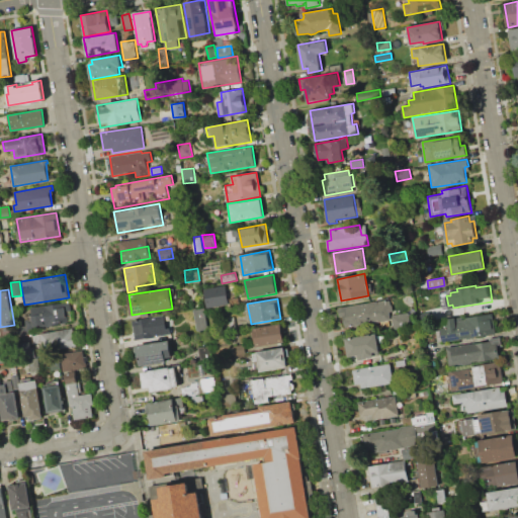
[(338,308),(385,298),(385,300),(391,299),(393,312),(389,312),(391,319),(345,328),(343,314),(340,315),(338,308)]
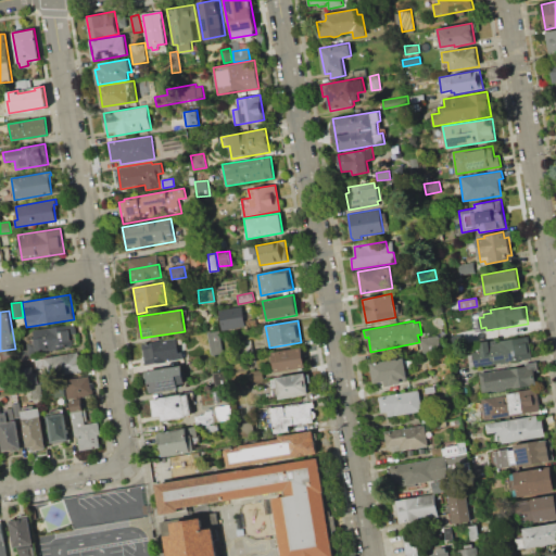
[(34,330),(58,326),(59,330),(70,329),(72,341),(61,343),(62,349),(37,352),(34,330)]
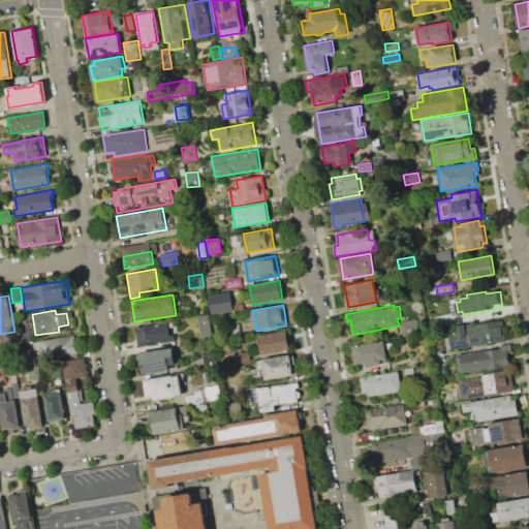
[(197,316),(208,314),(212,336),(201,337),(197,316)]
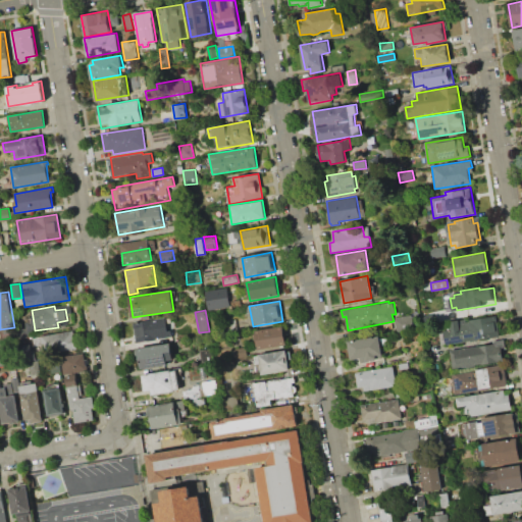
[(397,330),(395,317),(411,315),(413,328),(397,330)]
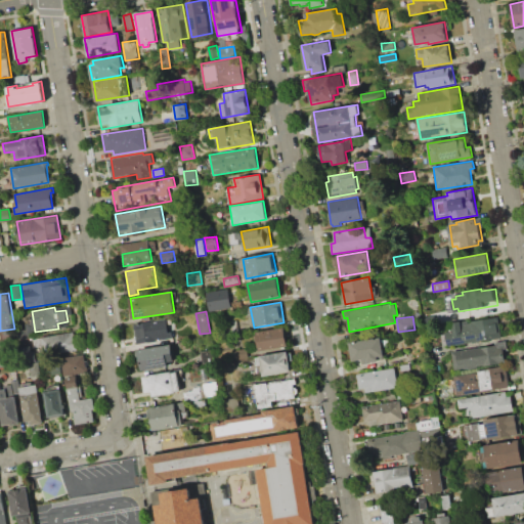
[(447,346),(445,332),(452,331),(451,322),(469,319),(469,321),(498,317),(501,338),(447,346)]
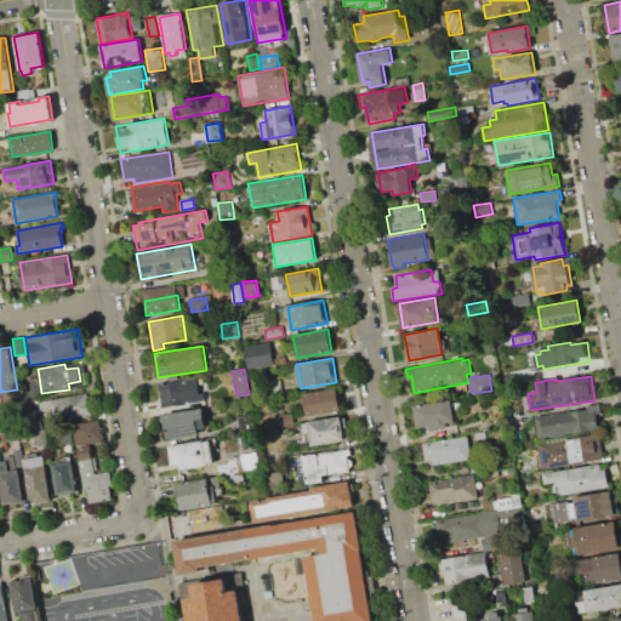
[(158,385),(197,377),(199,393),(203,393),(205,400),(163,409),(158,385)]
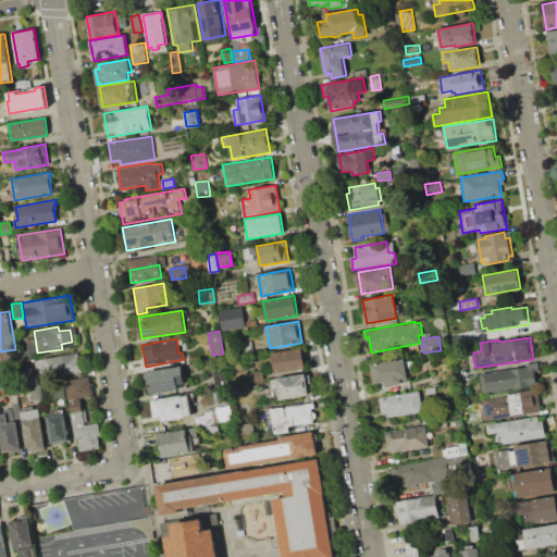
[(271,353),(302,347),(306,368),(274,373),(271,353)]
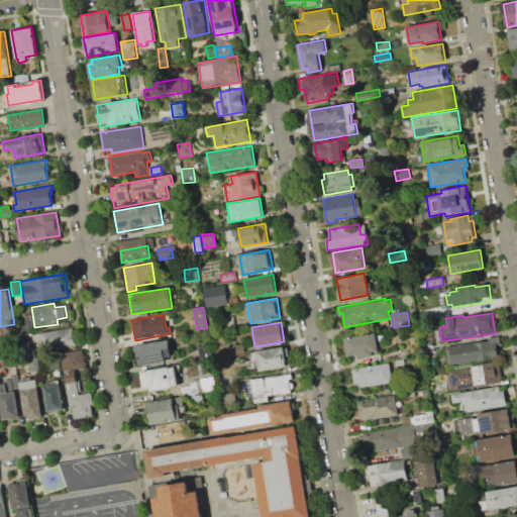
[(75,327),(78,344),(43,350),(40,332),(75,327)]
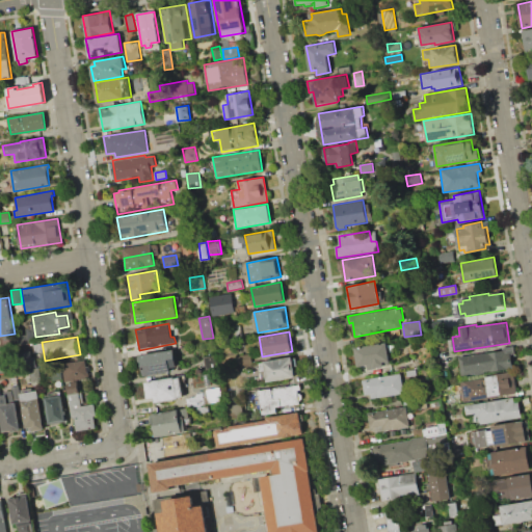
[(355,347),(387,342),(390,361),(382,362),(383,367),(373,369),(372,364),(358,366),(355,347)]
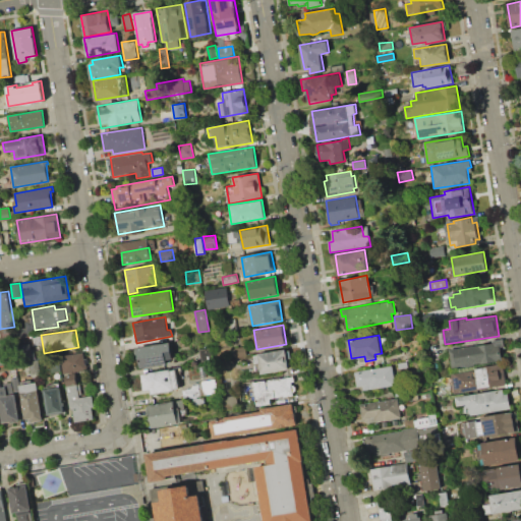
[(453,367),(450,349),(494,343),(493,340),(503,339),(504,345),(501,345),(503,360),(453,367)]
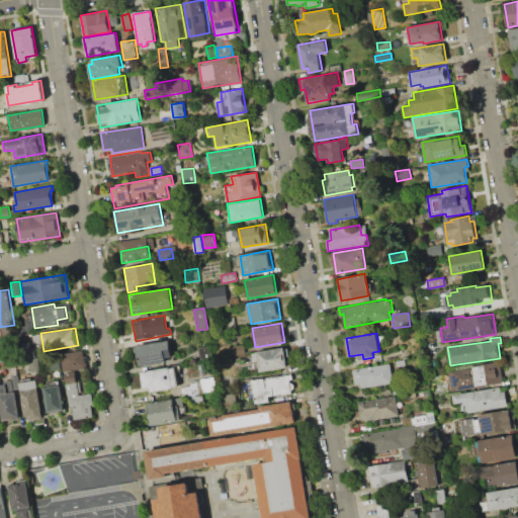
[(136,346),(170,339),(173,357),(166,358),(167,361),(140,366),(136,346)]
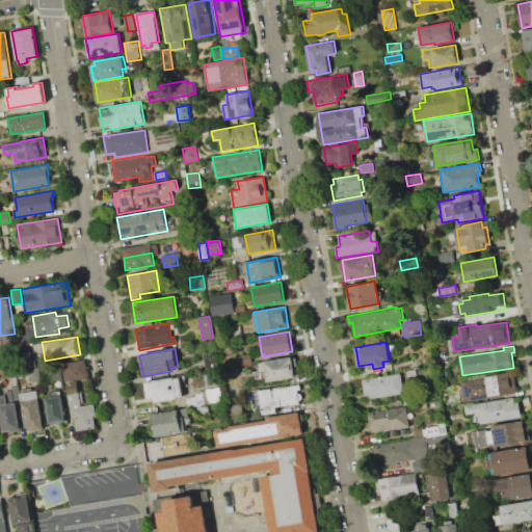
[(237,355),(251,353),(253,363),(239,365),(237,355)]
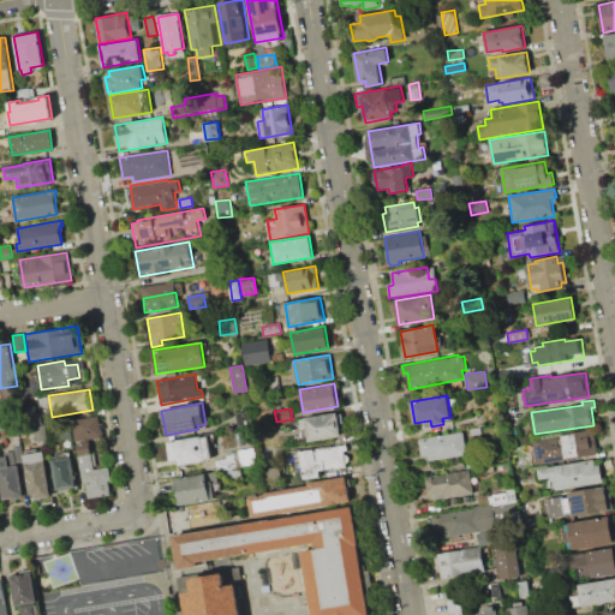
[(234,412),(249,410),(252,428),(238,430),(234,412)]
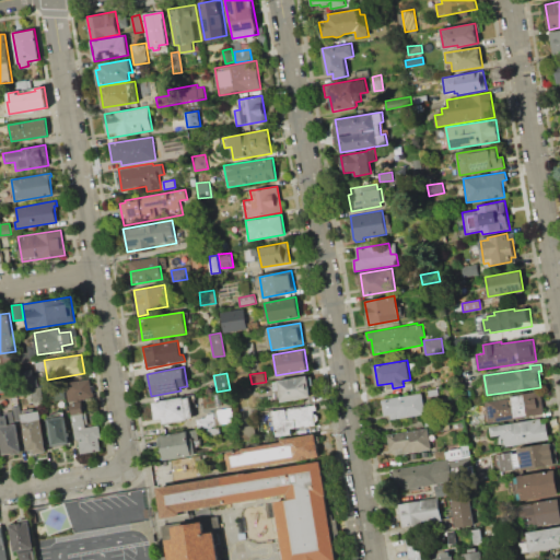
[(306,375),(311,395),(281,400),(277,381),(306,375)]
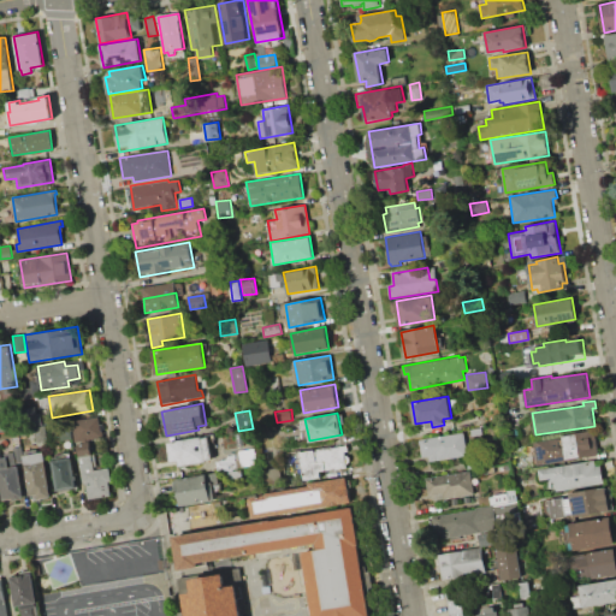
[(99,416),(102,438),(73,444),(72,438),(60,440),(57,424),(99,416)]
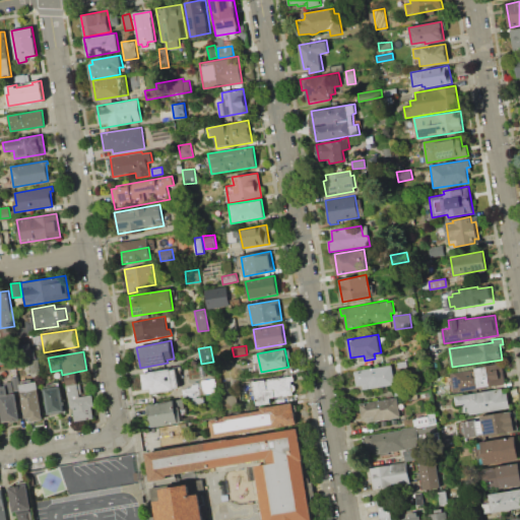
[(38,360),(40,372),(31,373),(28,361),(38,360)]
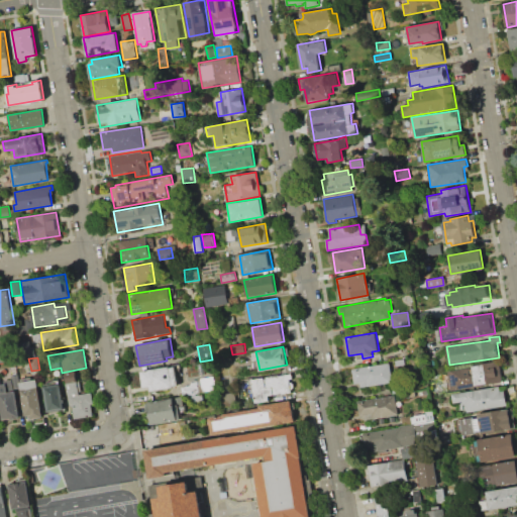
[(452,391),(448,372),(469,368),(470,376),(474,375),(472,367),(484,365),(484,364),(499,360),(503,382),(452,391)]
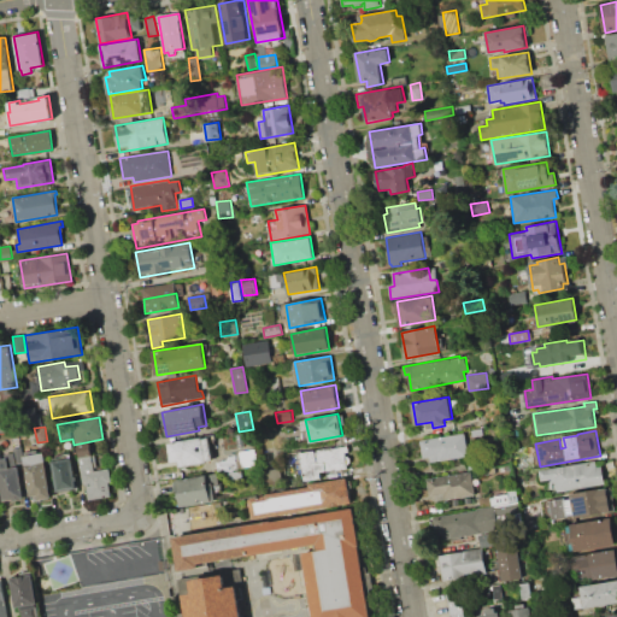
[(421,440),(465,433),(469,454),(466,454),(466,457),(438,462),(436,456),(423,458),(421,440)]
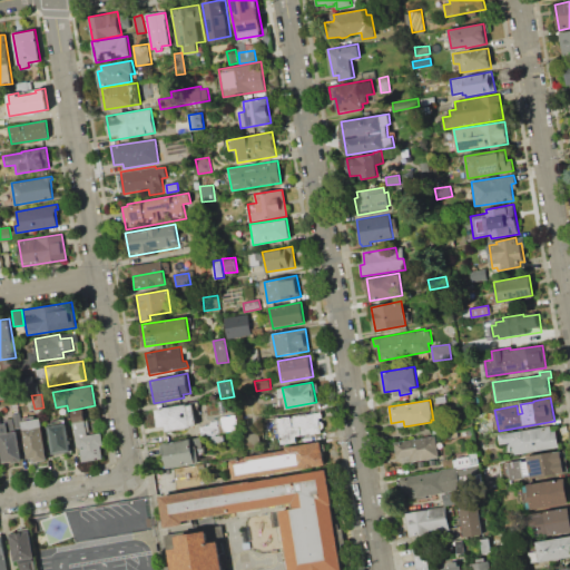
[(156,409),(185,403),(185,405),(193,403),(197,424),(160,432),(156,409)]
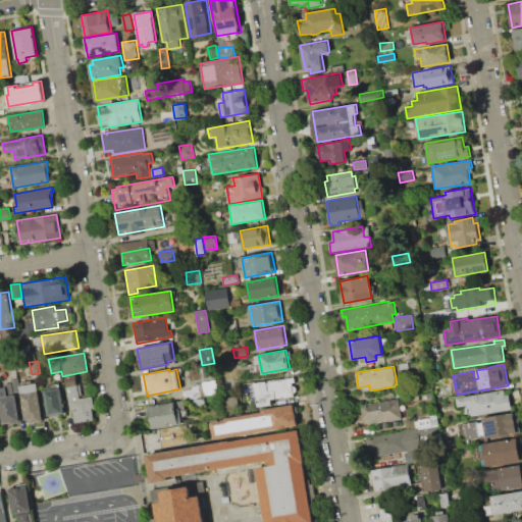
[(65,376),(75,374),(80,398),(93,396),(95,408),(93,408),(94,420),(74,423),(72,409),(70,410),(65,376)]
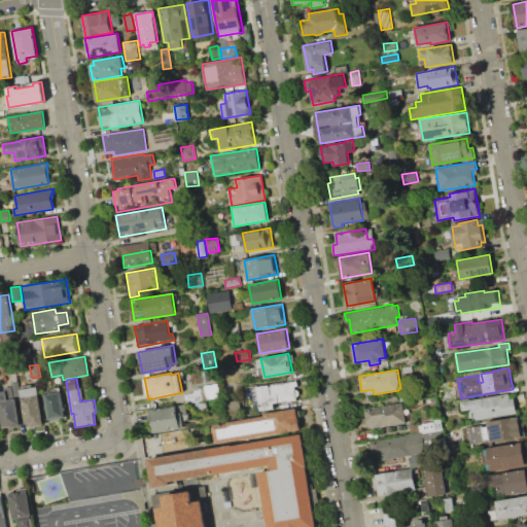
[(255,387),(269,385),(269,386),(297,381),(299,386),(294,387),(296,400),(289,401),(288,401),(273,403),(274,409),(259,412),(255,387)]
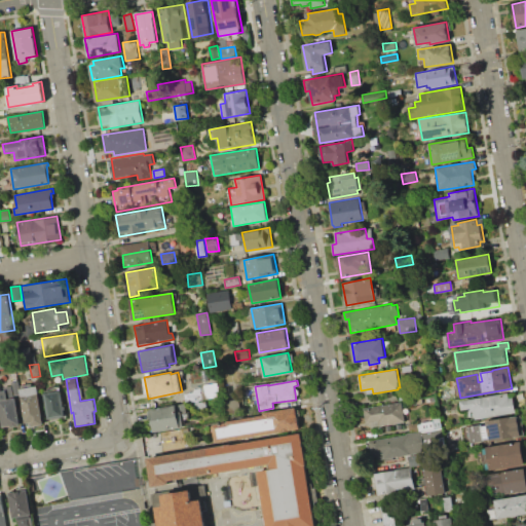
[(20,389),(37,386),(43,423),(32,425),(31,422),(25,423),(20,389)]
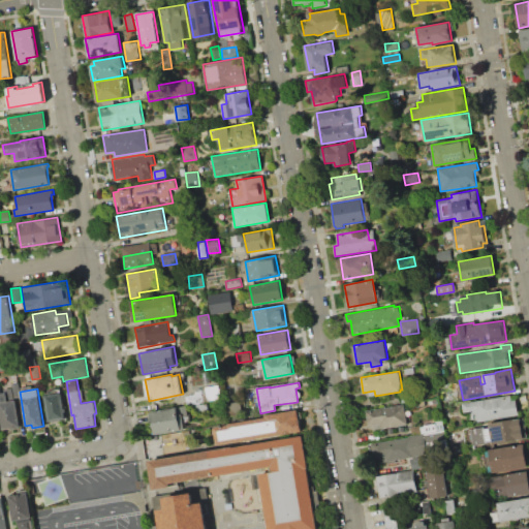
[(44,395),(61,392),(65,418),(49,422),(44,395)]
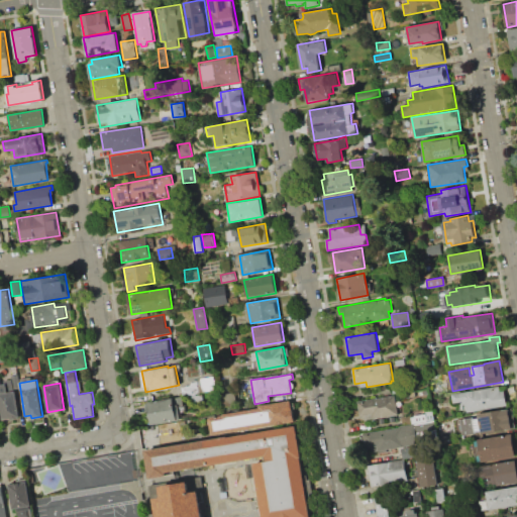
[(0,402),(0,384),(6,384),(7,392),(15,390),(19,417),(3,420),(0,402)]
